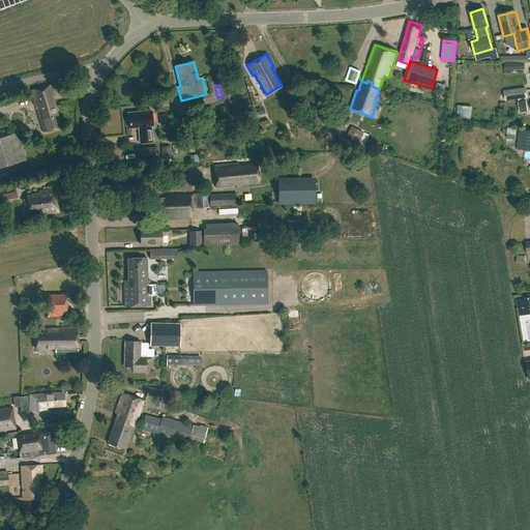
[(55,97),(53,87),(31,92),(41,134),(60,128),(52,98),(55,97)]
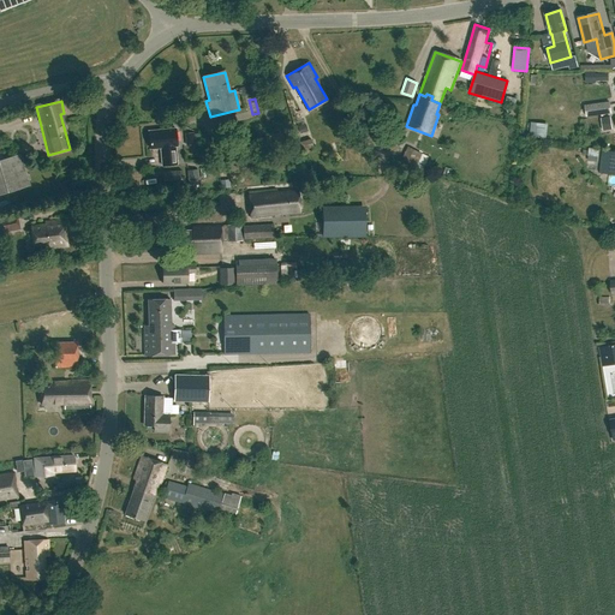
[(610,113),(609,101),(585,105),(585,111),(580,112),(581,117),(610,113)]
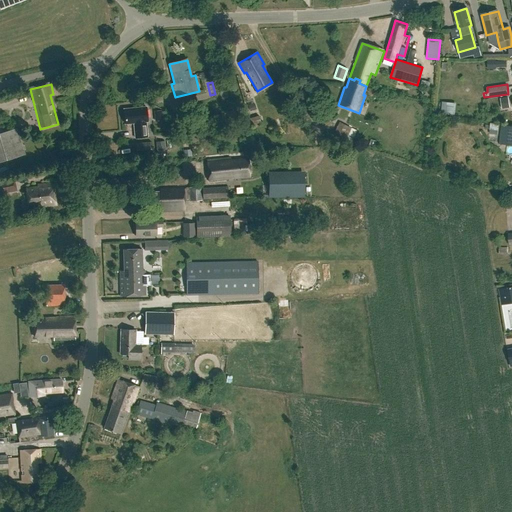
[(456,114),(456,103),(448,103),(448,114),(456,114)]
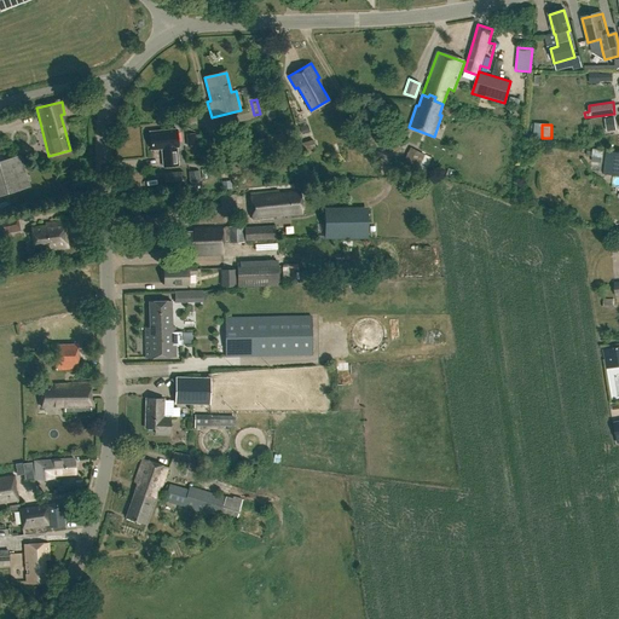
[(178,166),(174,129),(149,132),(150,150),(161,150),(163,167),(178,166)]
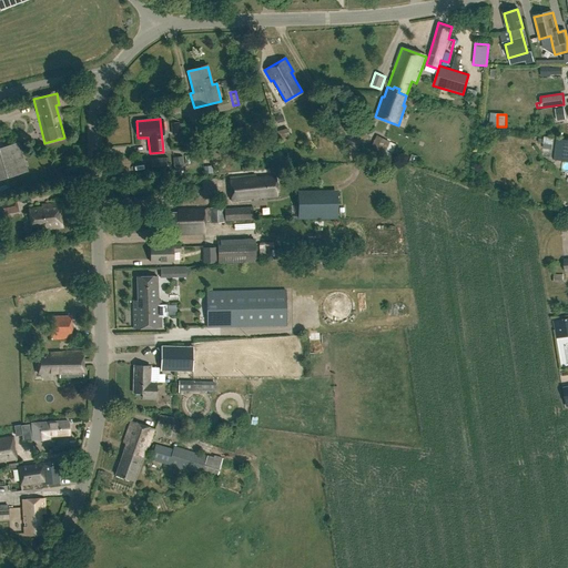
[(556,137),(543,135),(541,144),(555,146),(554,160),(567,161),(567,140),(556,139),(556,137)]
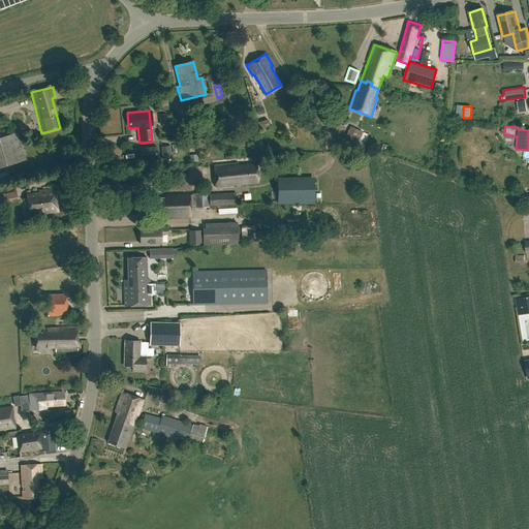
[(356,128),(353,133),(367,142),(370,135),(356,128)]
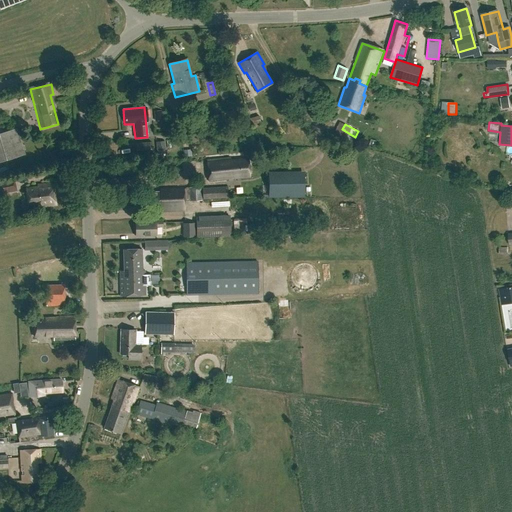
[(0,161),(24,154),(16,128),(0,132),(0,161)]
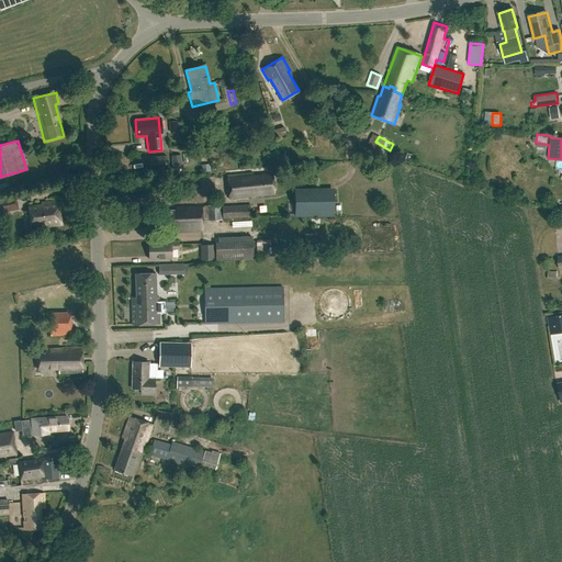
[(181,155),(171,156),(172,169),(181,168),(181,155)]
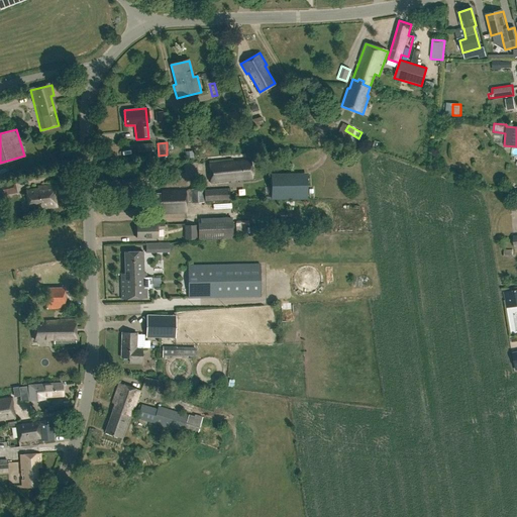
[(153,156),(152,143),(136,145),(137,158),(153,156)]
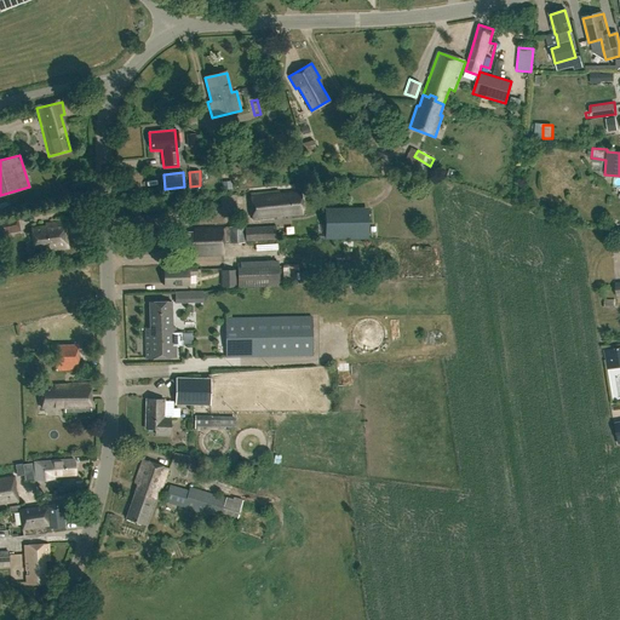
[(280,194),(280,191),(251,194),(253,220),(279,218),(277,217),(303,214),(300,193),(280,194)]
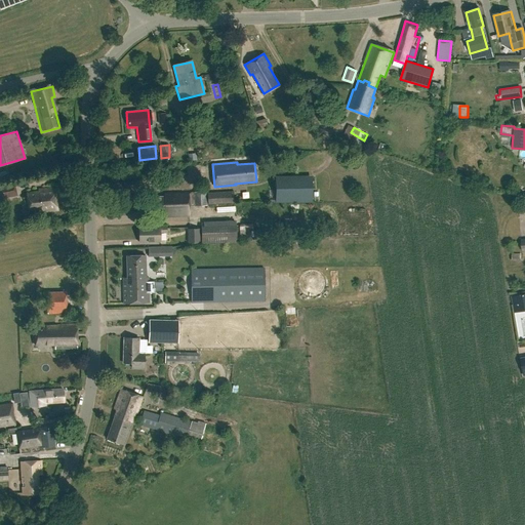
[(312,202),(312,175),(275,175),(275,203),(312,202)]
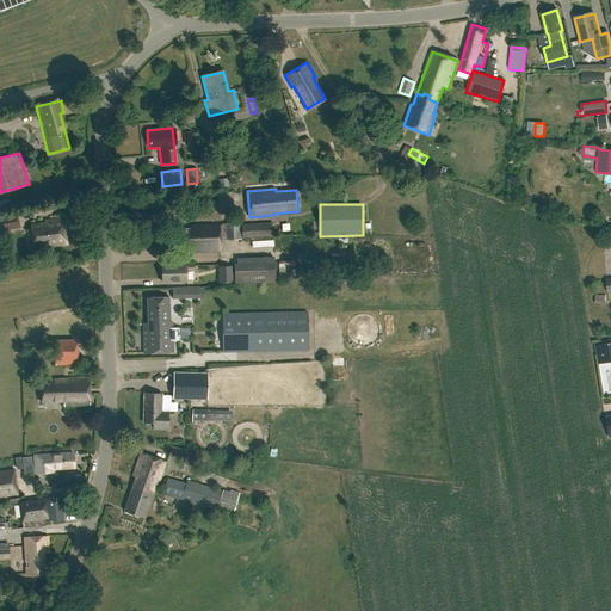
[(0,232),(19,228),(17,214),(0,216),(0,232)]
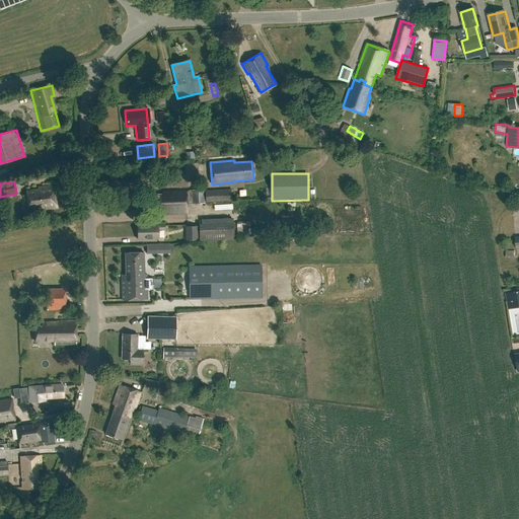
[(57,209),(54,187),(38,189),(39,191),(26,193),(28,210),(43,208),(43,211),(57,209)]
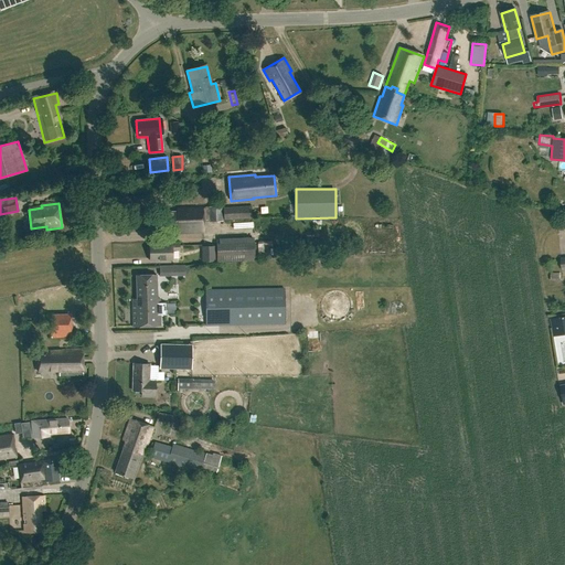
[(251,219),(251,206),(223,208),(224,220),(251,219)]
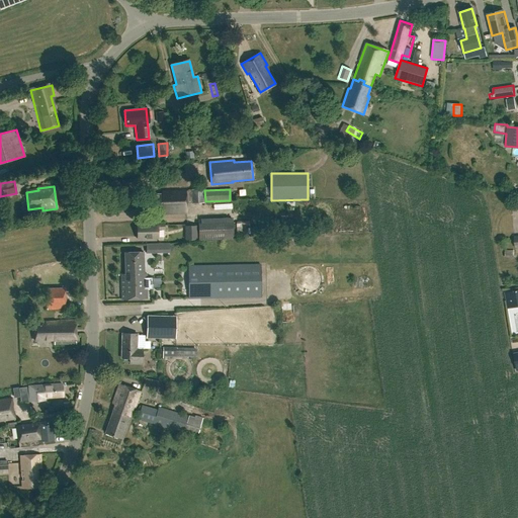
[(204,203),(204,190),(162,192),(162,194),(149,195),(150,212),(162,211),(162,214),(187,213),(186,203),(204,203)]
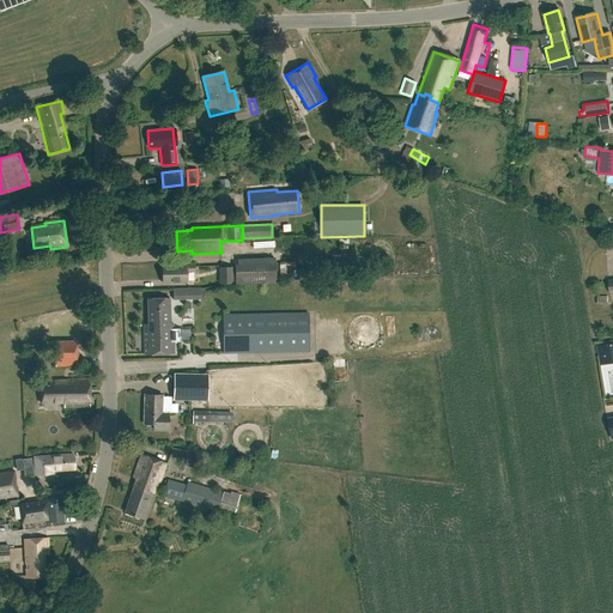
[(275,283),(274,262),(235,263),(235,284),(275,283)]
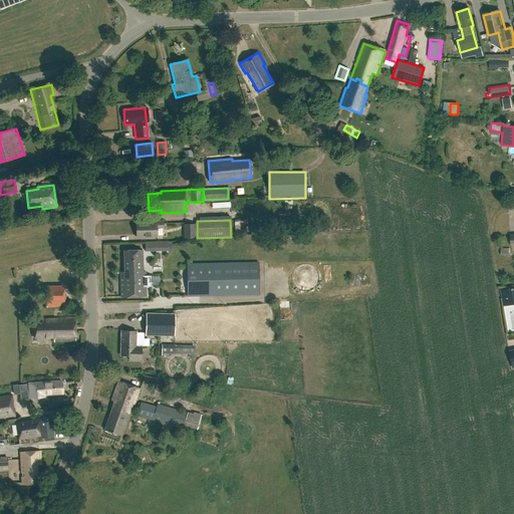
[(249,221),(236,222),(236,228),(244,227),(245,242),(250,241),(249,221)]
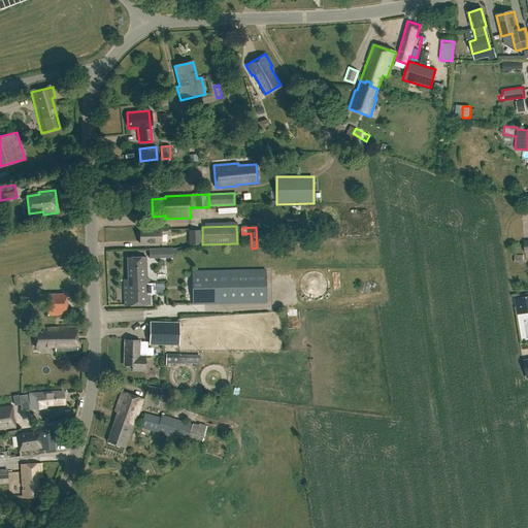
[(166,236),(166,229),(140,230),(141,245),(161,244),(161,236),(166,236)]
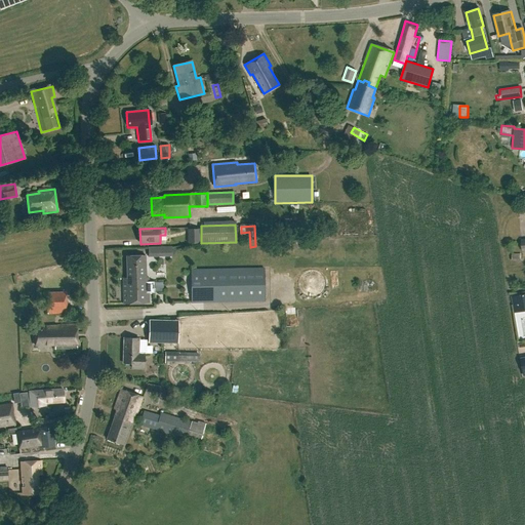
[(199,243),(199,229),(187,229),(188,243),(199,243)]
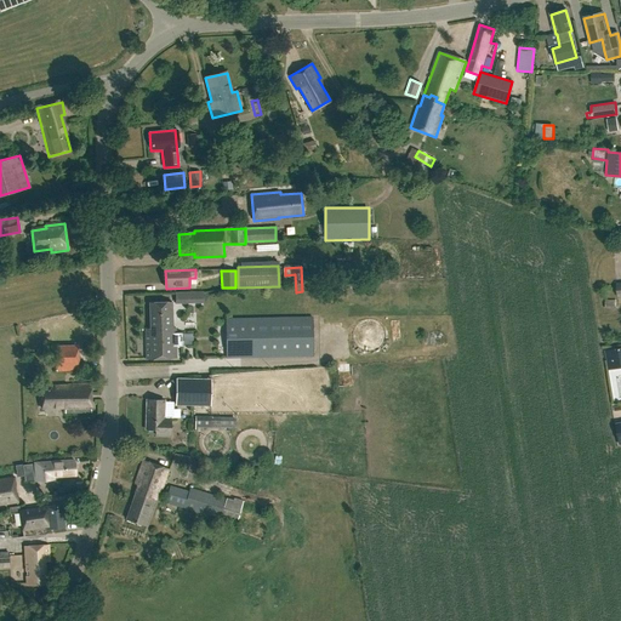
[(172,302),(149,302),(151,330),(146,330),(146,359),(176,359),(176,347),(182,346),(182,332),(176,334),(176,328),(172,328),(172,302)]
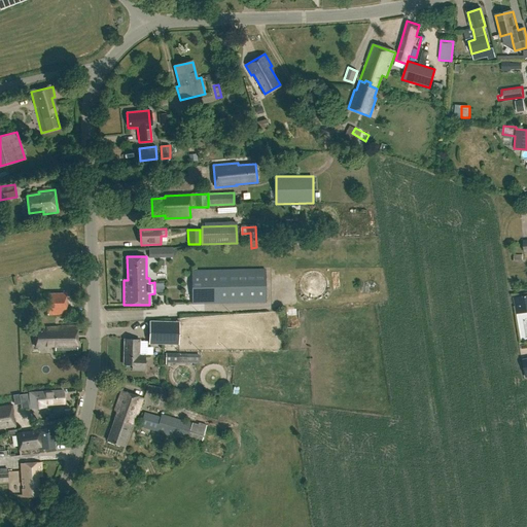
[(265,303),(265,269),(189,270),(189,275),(159,275),(160,305),(265,303)]
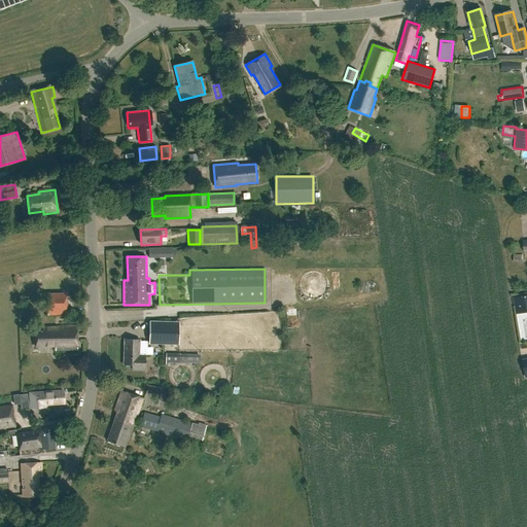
[(67,315),(66,293),(46,293),(47,316),(67,315)]
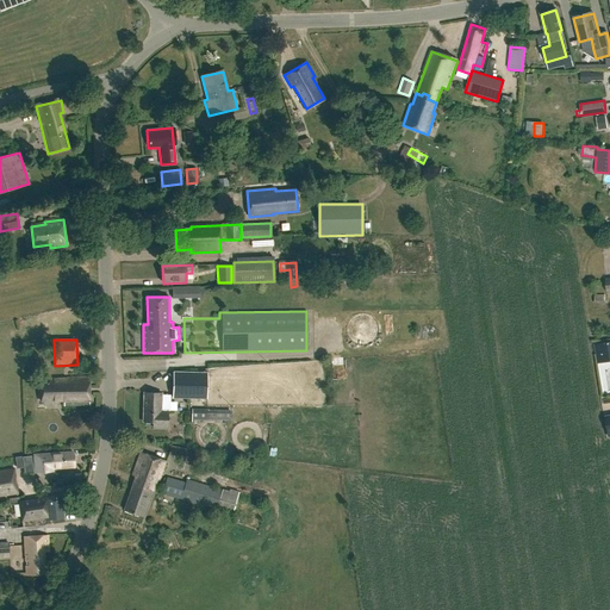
[(609,361),(599,362),(604,396),(609,394),(609,361)]
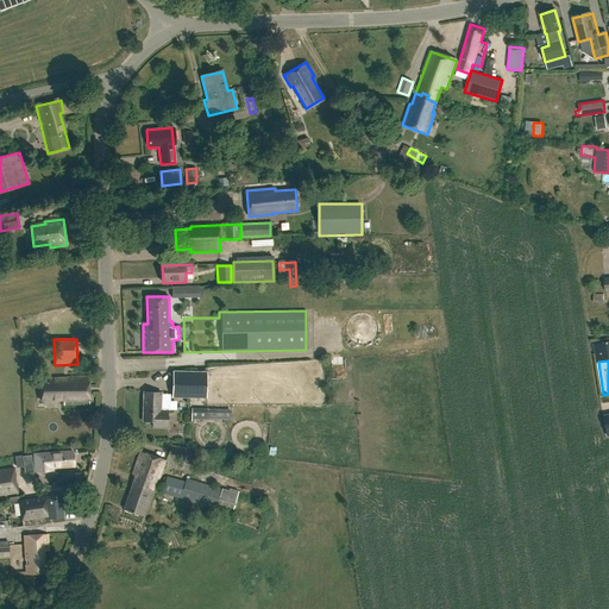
[(207,371),(173,370),(171,397),(206,399),(207,371)]
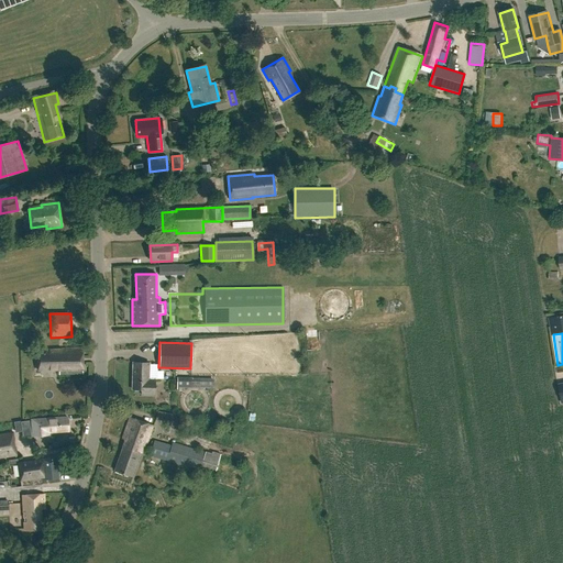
[(83,350),(58,350),(58,352),(39,352),(39,372),(58,372),(58,376),(83,377),(83,350)]
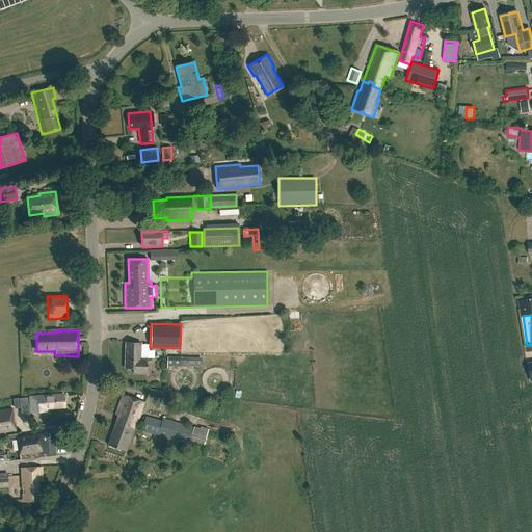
[(140,343),(126,342),(125,368),(132,368),(131,374),(147,374),(147,357),(140,357),(140,343)]
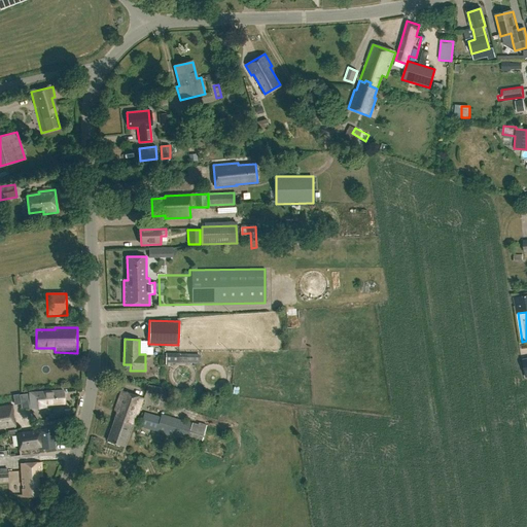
[(178,374),(191,374),(191,364),(201,364),(201,357),(170,356),(170,370),(178,370),(178,374)]
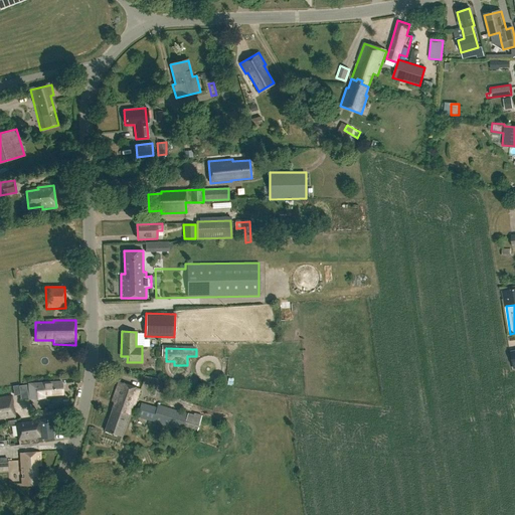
[(63,394),(62,383),(30,384),(31,399),(43,398),(43,395),(63,394)]
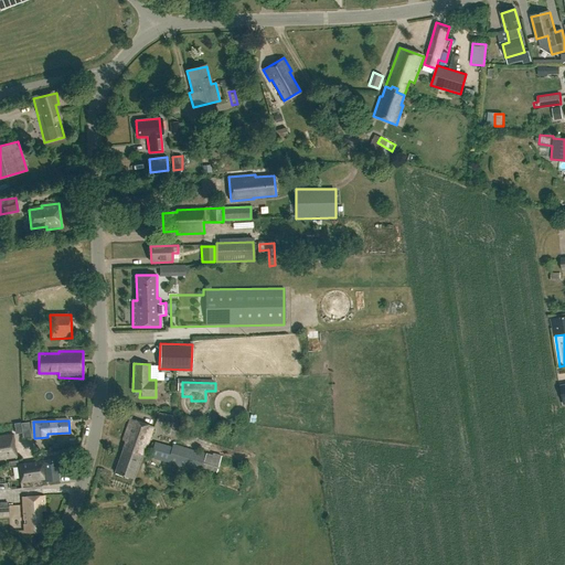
[(152,429),(130,420),(123,441),(126,443),(114,472),(132,479),(144,450),(145,449),(152,429)]
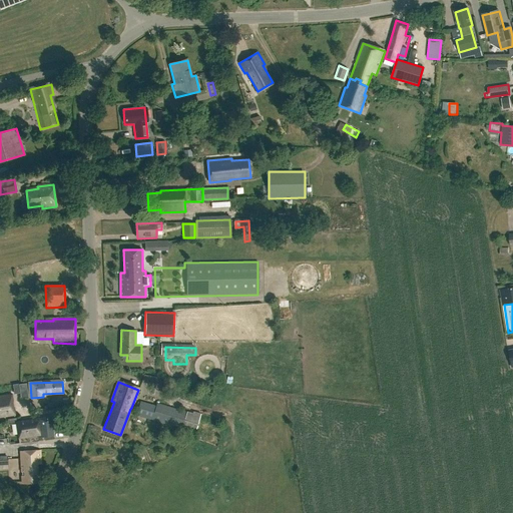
[(0,418),(15,417),(12,396),(0,398),(0,418)]
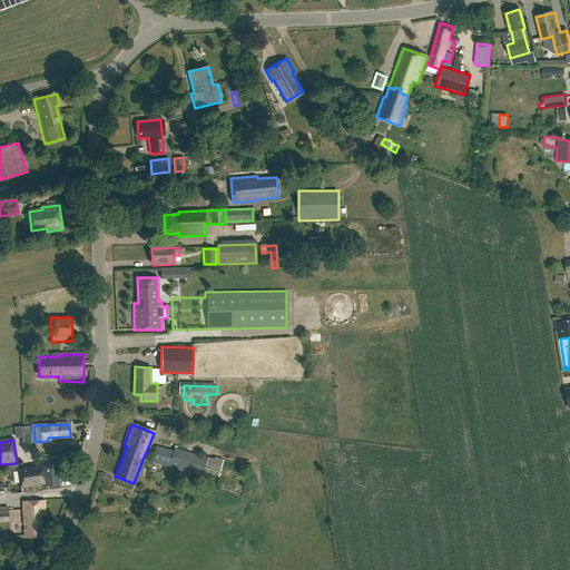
[(173,450),(156,444),(150,462),(216,481),(223,461),(174,446),(173,450)]
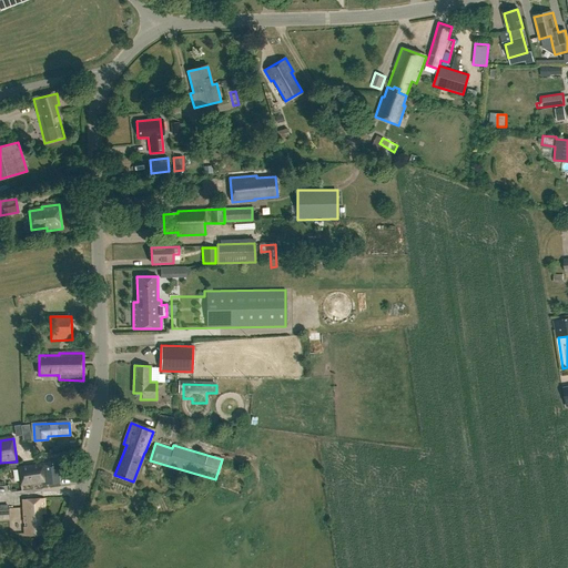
[(61,468),(60,463),(17,470),(20,485),(41,482),(42,486),(59,483),(57,469),(61,468)]
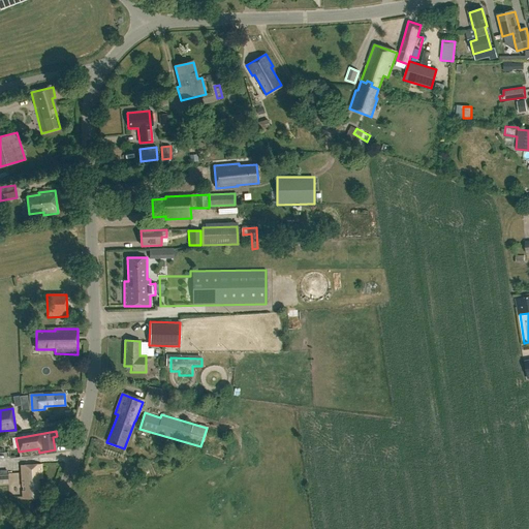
[(40,480),(40,467),(20,467),(20,481),(22,481),(23,499),(37,498),(37,480),(40,480)]
